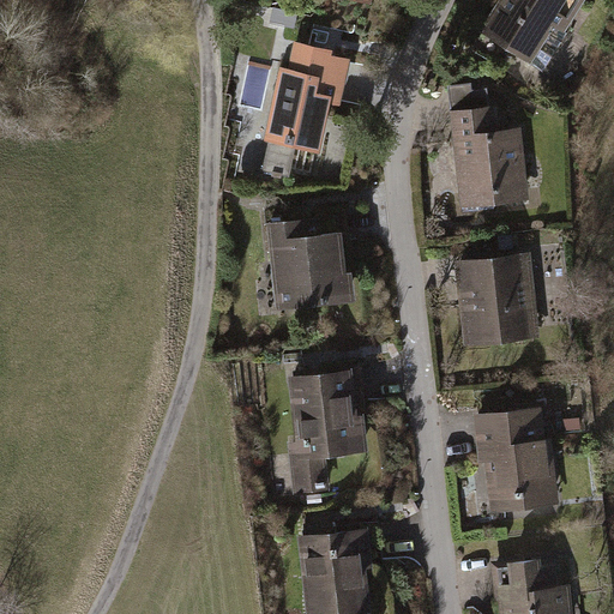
[(505,0),(486,30),(542,67),(585,0),(505,0)]
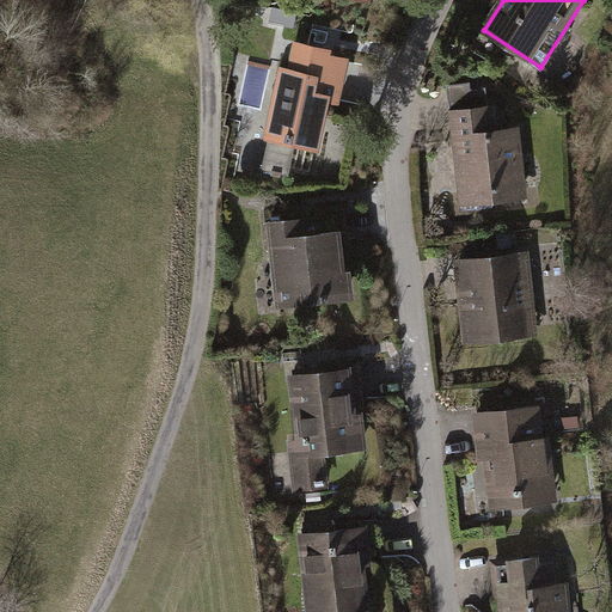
[(264,139),(269,140),(263,169),(288,175),(295,145),(322,151),(332,102),(341,104),(353,53),(295,40),(289,68),(281,66),(264,139)]
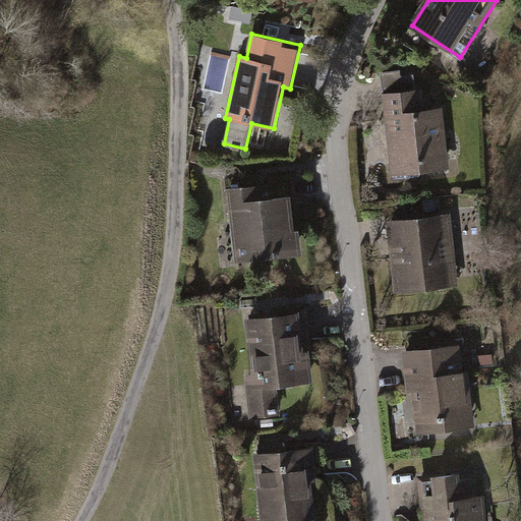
[(400,69),(380,71),(391,175),(449,169),(443,107),(423,109),(421,89),(415,89),(413,73),(401,75),(400,69)]
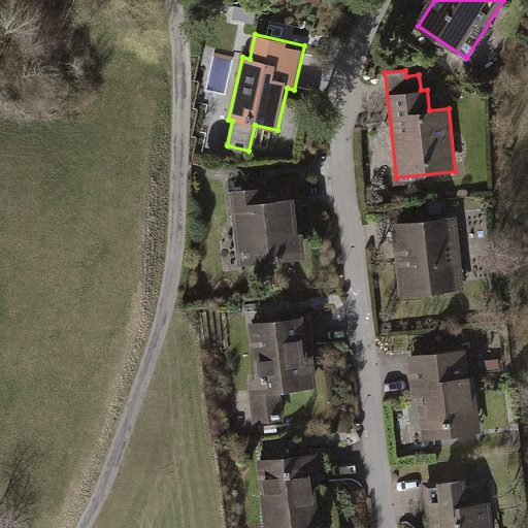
[(228,190),(237,266),(306,259),(303,232),(300,232),(296,197),(277,199),(275,185),(228,190)]
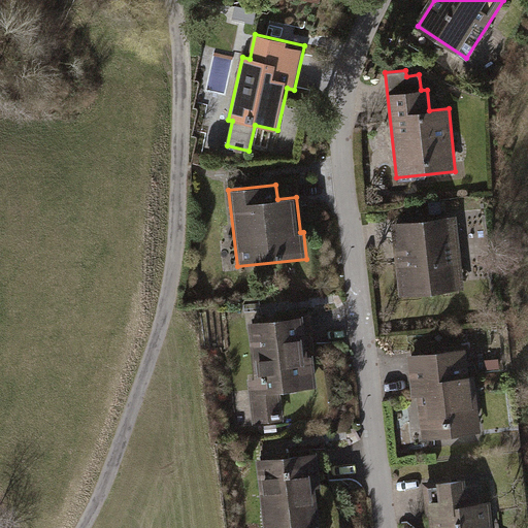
[(457,217),(391,224),(399,298),(465,291),(457,217)]
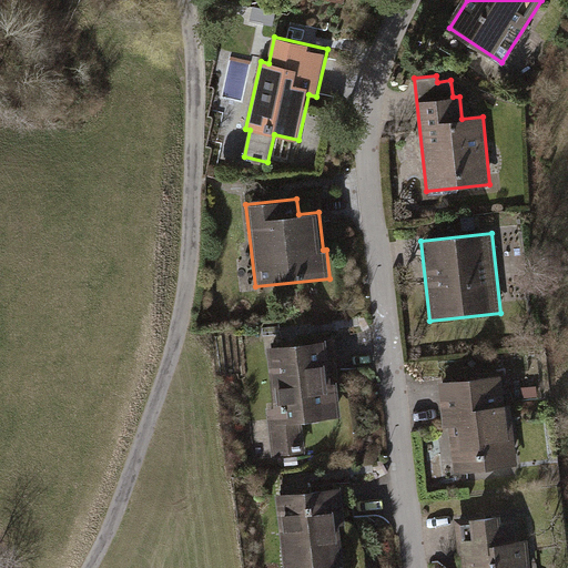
[(326,341),(272,347),(280,408),(266,411),(272,457),(306,453),(303,422),(342,417),(337,384),(332,384),(326,341)]
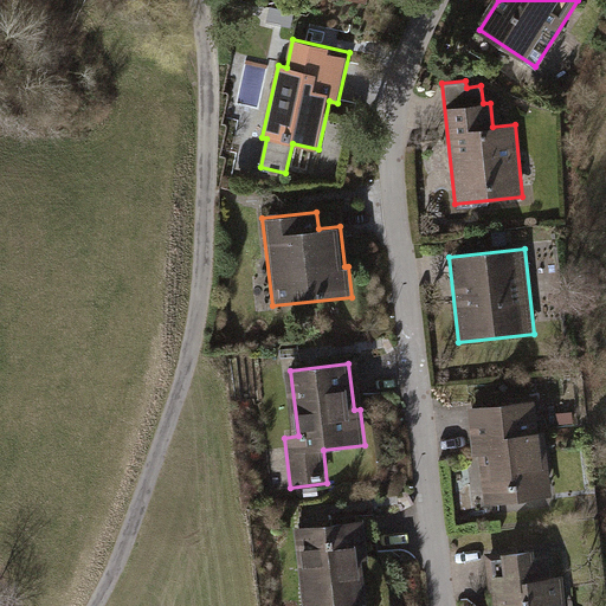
[(535,400),(466,408),(472,457),(478,456),(484,504),(552,496),(543,431),(539,432),(535,400)]
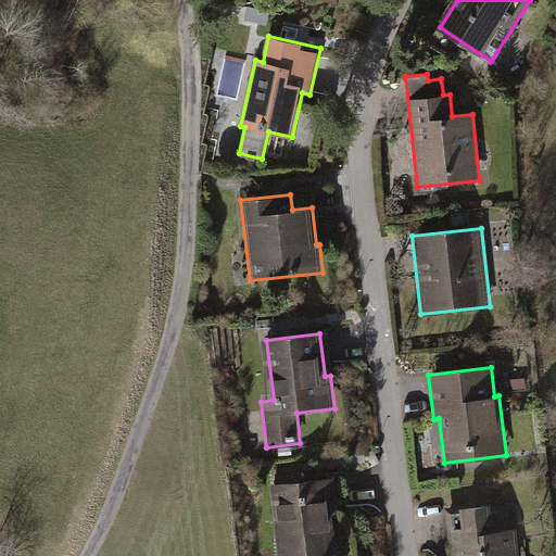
[(274,484),(280,555),(317,555),(338,554),(333,515),(338,515),(335,478),(274,484)]
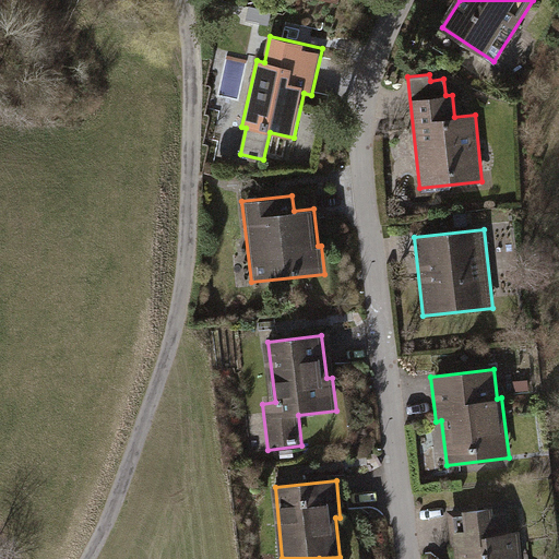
[(492,507),(445,512),(451,558),(522,558),(519,531),(511,532),(509,513),(494,515),(492,507)]
